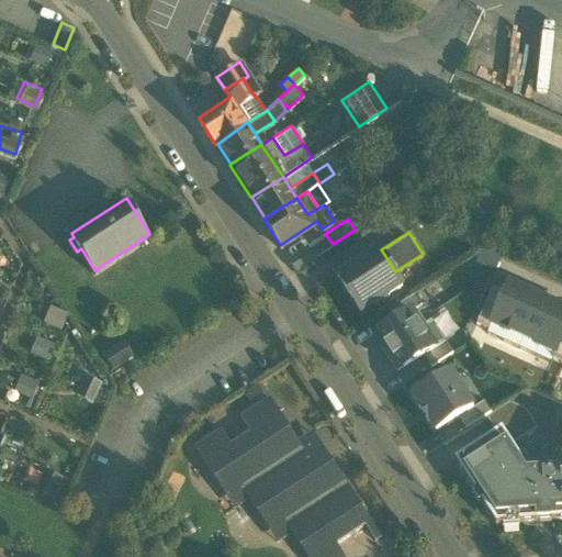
[(289,256),(295,268),(314,256),(307,244),(289,256)]
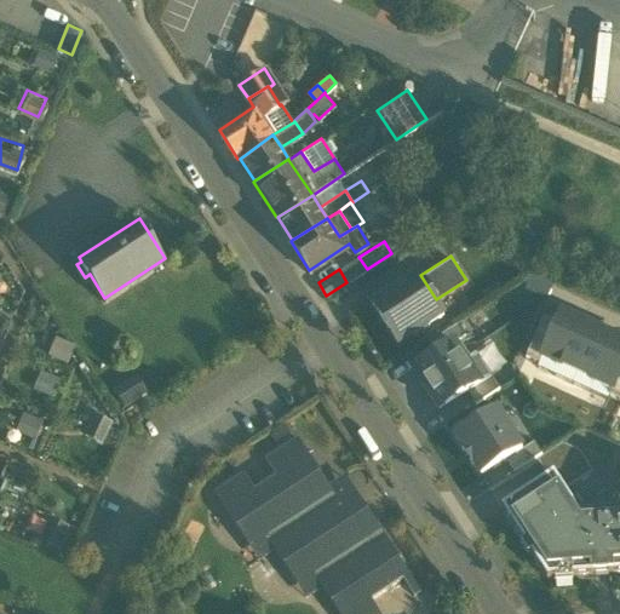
[(420,275),(418,271),(371,302),(396,343),(443,311),(438,304),(436,299),(420,275)]
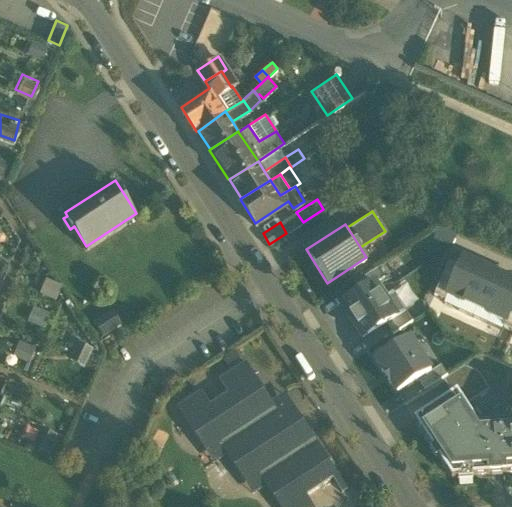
[(458,306),(472,313),(494,264),(487,261),(486,264),(463,254),(460,263),(447,291),(462,297),(458,306)]
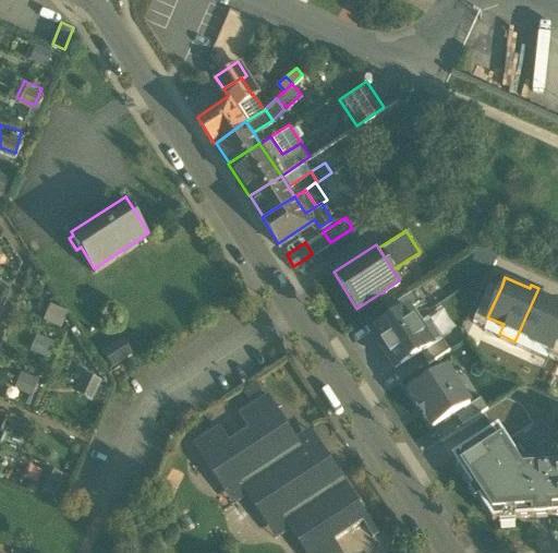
[(485,324),(487,317),(501,287),(489,281),(473,319),(485,324)]
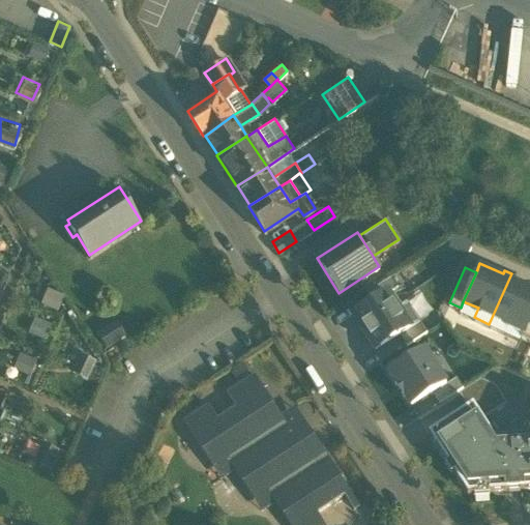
[(366,289),(373,300),(387,291),(398,285),(391,273),(366,289)]
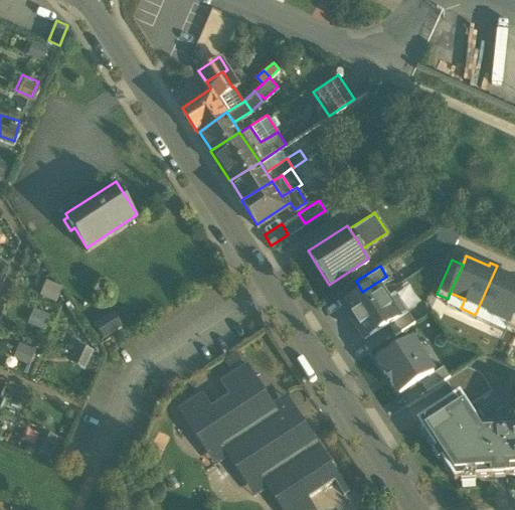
[(504,270),(497,266),(475,315),(490,322),(494,313),(508,319),(510,315),(514,304),(514,278),(503,273),(504,270)]
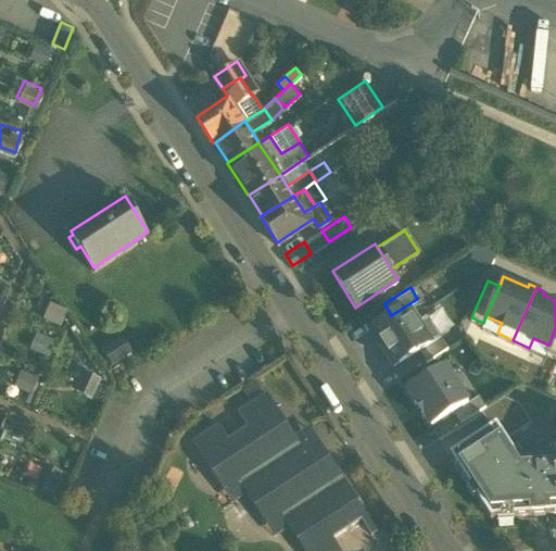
[(41,312),(58,321),(65,305),(49,298),(41,312)]
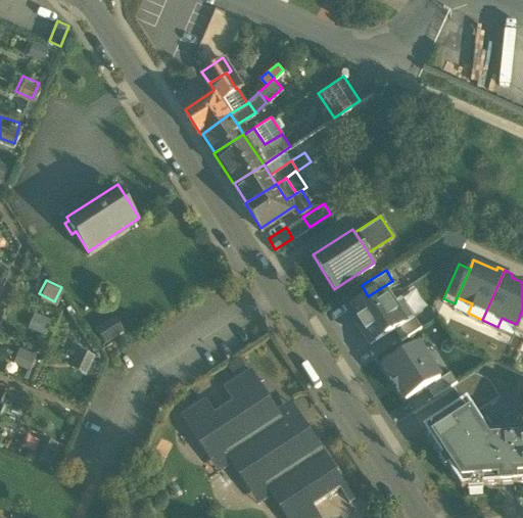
[(368,296),(347,310),(370,344),(394,328),(415,315),(401,294),(391,300),(382,287),(368,296)]
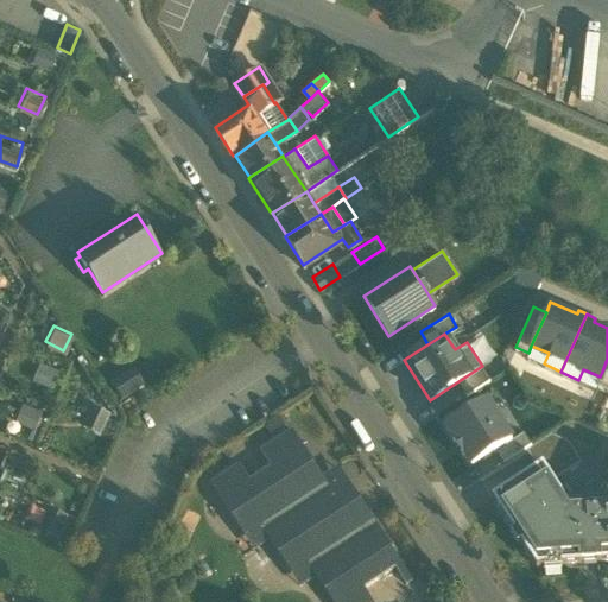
[(526,356),(544,363),(549,353),(531,346),(529,353),(526,356)]
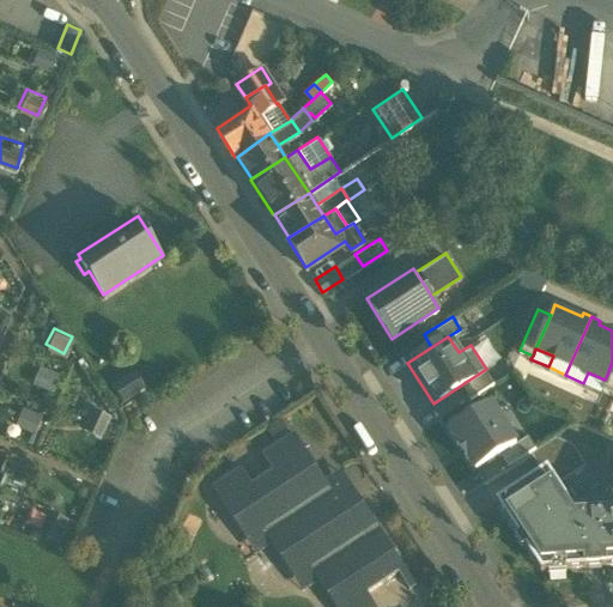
[(38,363),(32,378),(52,387),(58,370),(38,363)]
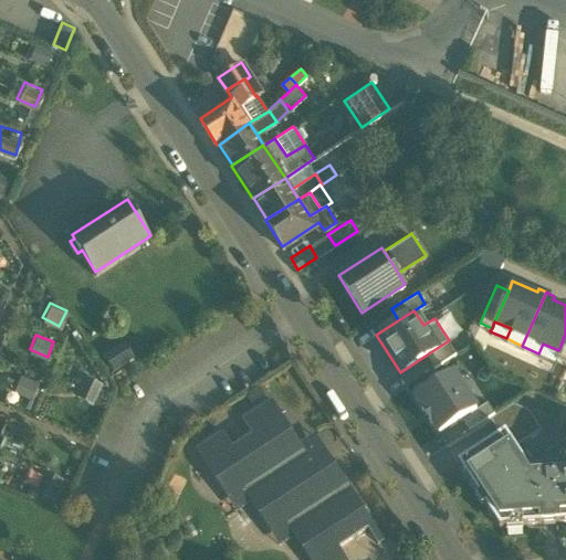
[(427,355),(433,366),(457,351),(449,340),(427,355)]
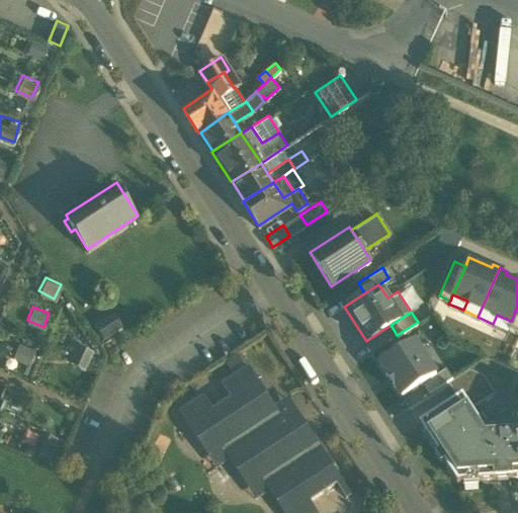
[(96,324),(104,336),(121,325),(113,313),(96,324)]
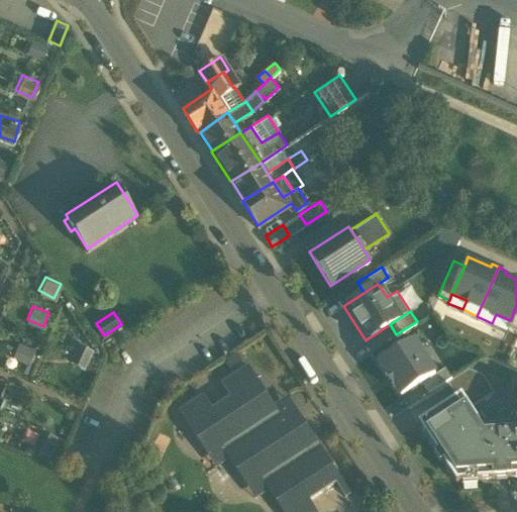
[(496,314),(492,323),(506,329),(508,326),(510,320),(496,314)]
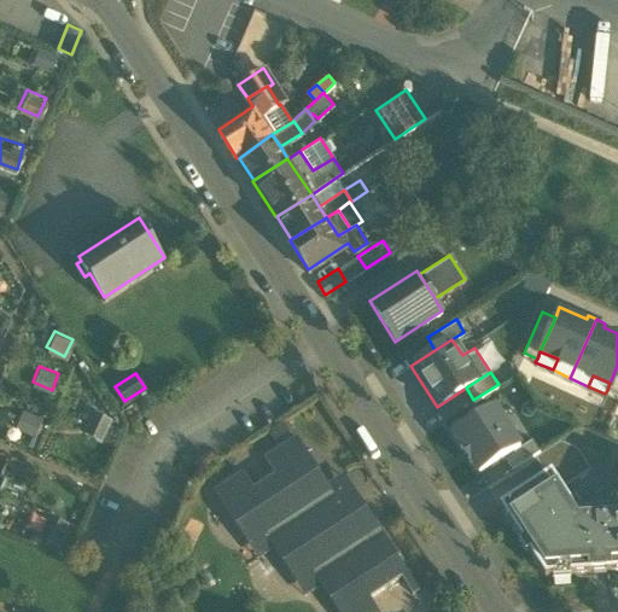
[(617,395),(617,379),(612,378),(610,383),(607,390),(617,395)]
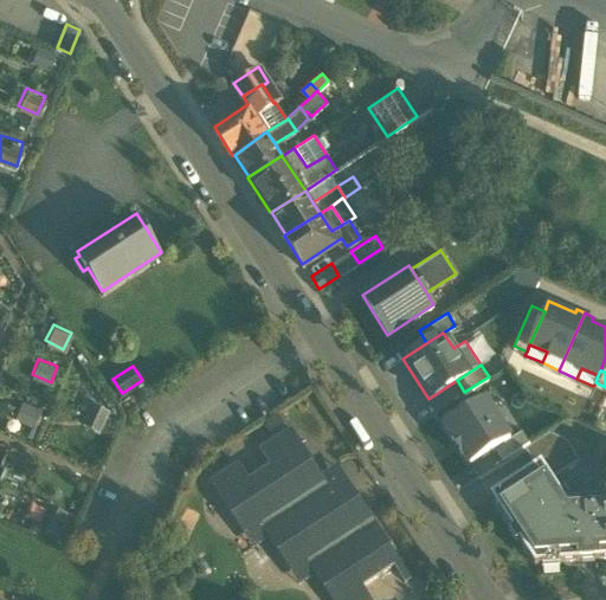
[(484,397),(444,423),(452,434),(451,434),(452,437),(453,436),(462,449),(461,449),(462,451),(463,450),(470,462),(494,446),(510,436),(484,397)]
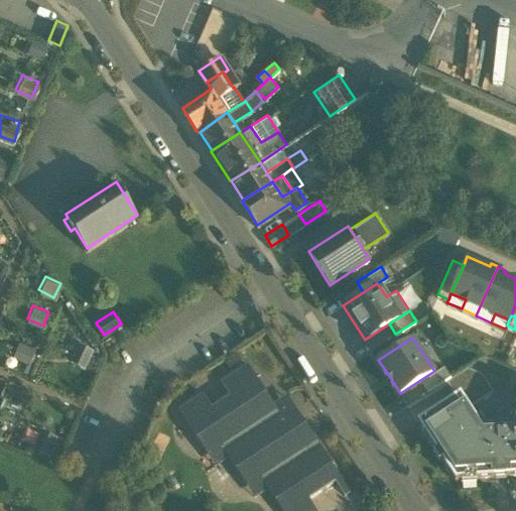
[(11,356),(29,361),(33,345),(16,340),(11,356)]
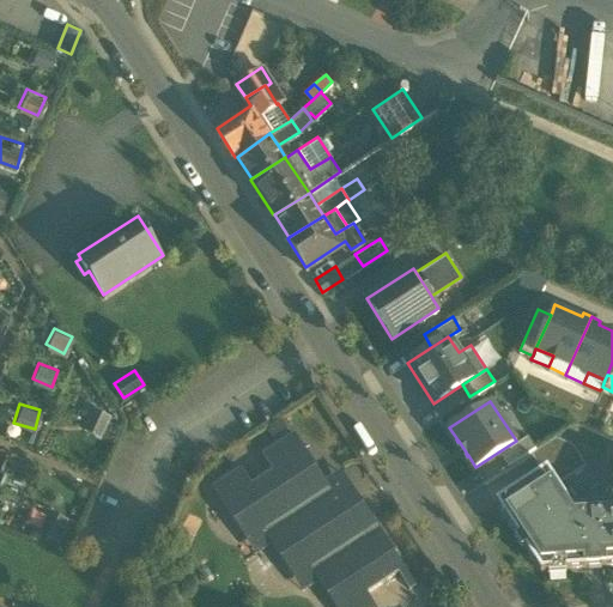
[(339,606),(345,604),(347,606),(376,606),(378,606),(366,589),(405,565),(362,499),(353,504),(333,472),(325,478),(293,430),(262,450),(273,467),(252,481),(241,465),(212,484),(244,533),(252,529),(262,546),(271,540),(291,571),(298,566),(309,583),(319,577),(337,606),(339,606)]
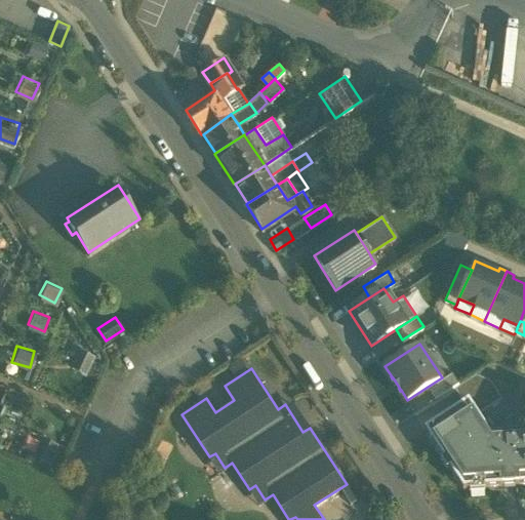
[(452,371),(442,377),(428,387),(435,397),(458,382),(452,371)]
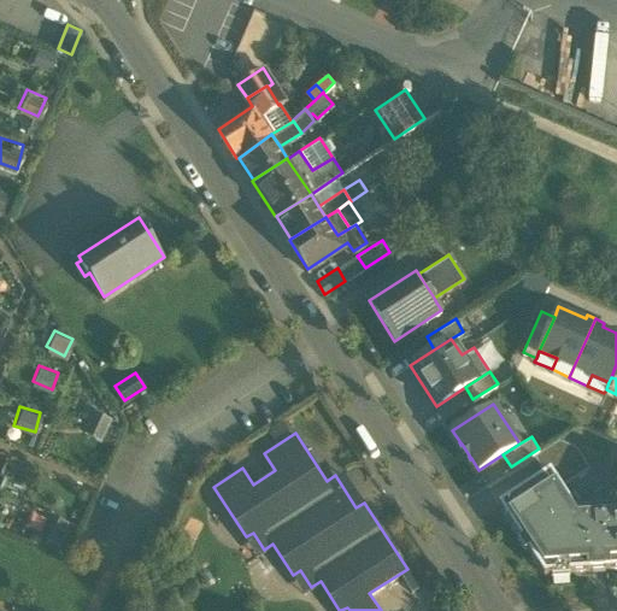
[(616,491),(615,497),(616,498),(616,513),(606,515),(606,513),(582,515),(583,516),(570,517),(564,506),(573,500),(550,466),(498,500),(521,534),(529,529),(535,541),(528,546),(544,571),(553,570),(558,559),(569,559),(569,569),(592,568),(592,565),(604,565),(605,567),(616,565),(616,491)]
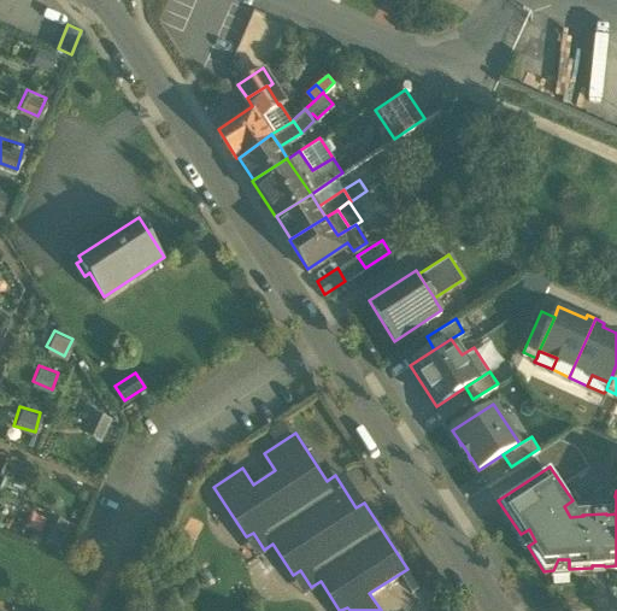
[(344,470),(335,475),(356,507),(364,503),(344,470)]
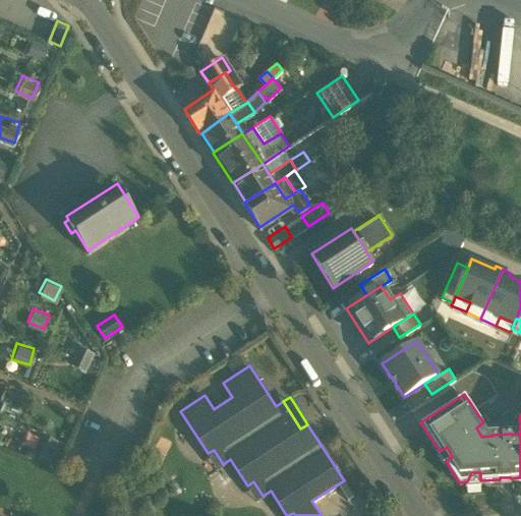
[(48,456),(55,438),(41,432),(33,450),(48,456)]
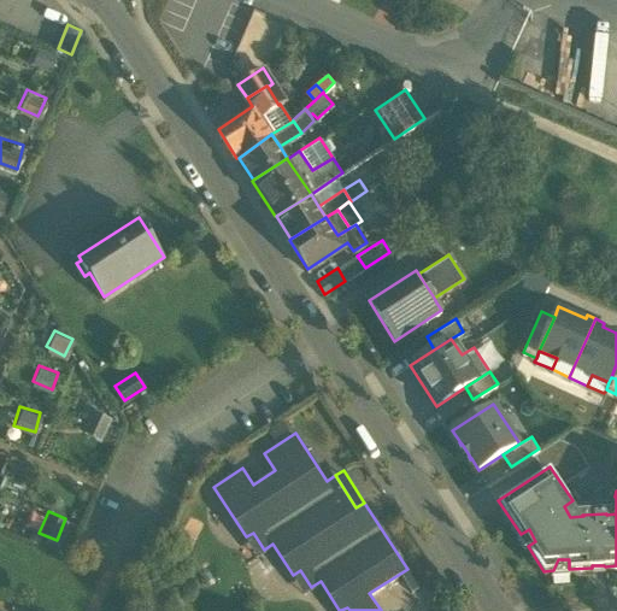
[(257,553),(264,550),(253,533),(246,536),(257,553)]
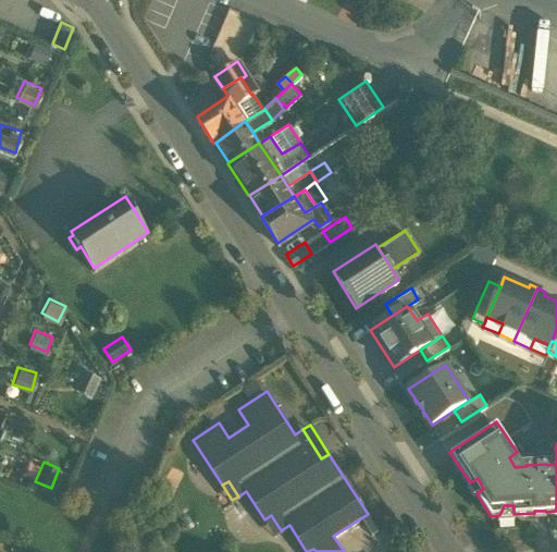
[(274,535),(281,530),(271,515),(264,519),(274,535)]
